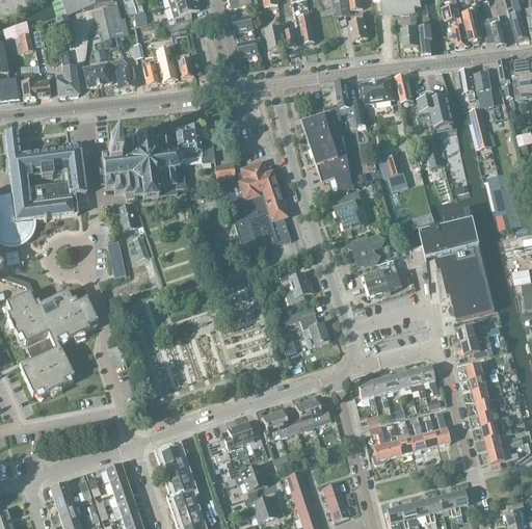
[(61,0),(67,15),(67,16),(113,0),(61,0)]
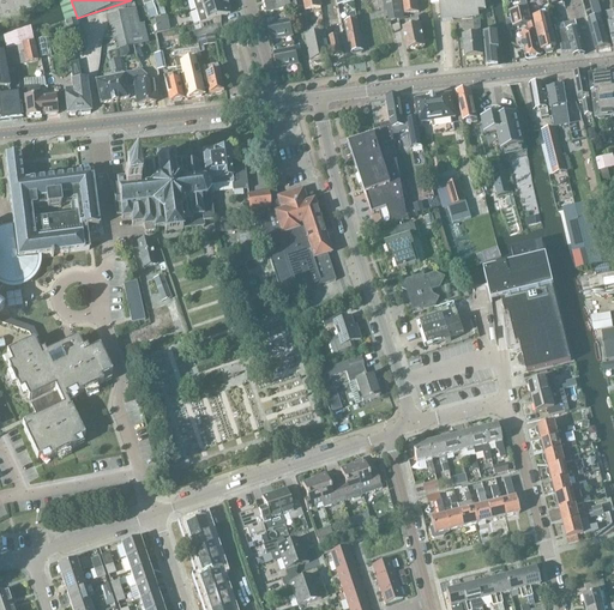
[(218,0),(196,7),(202,28),(221,22),(218,14),(229,11),(228,5),(229,5),(228,0),(218,0)]
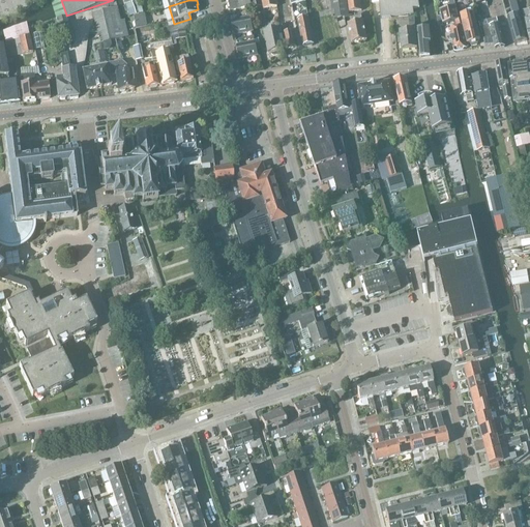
[(228,4),(229,7),(231,7),(231,9),(246,5),(246,4),(251,3),(249,0),(228,0),(229,2),(228,4)]
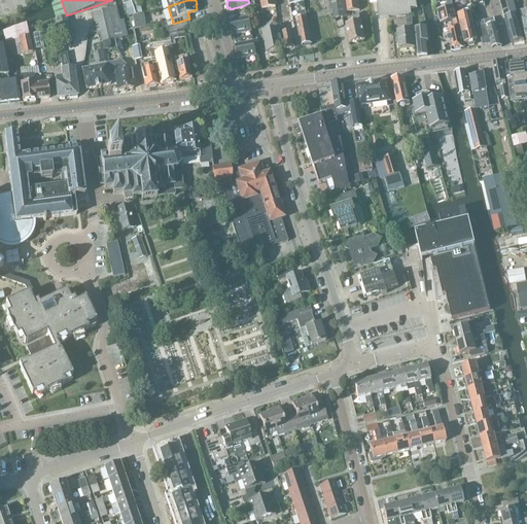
[(377,0),(379,15),(412,12),(411,6),(417,5),(416,0),(377,0)]
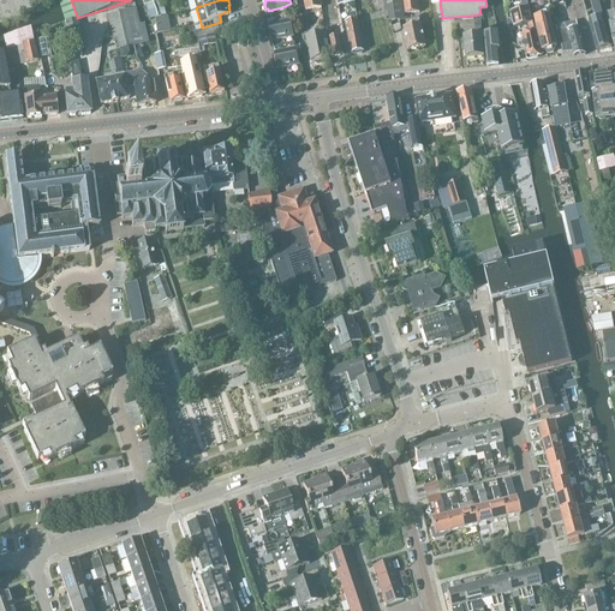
[(596,16),(589,17),(597,47),(597,48),(611,43),(603,13),(599,0),(591,0),(596,16)]
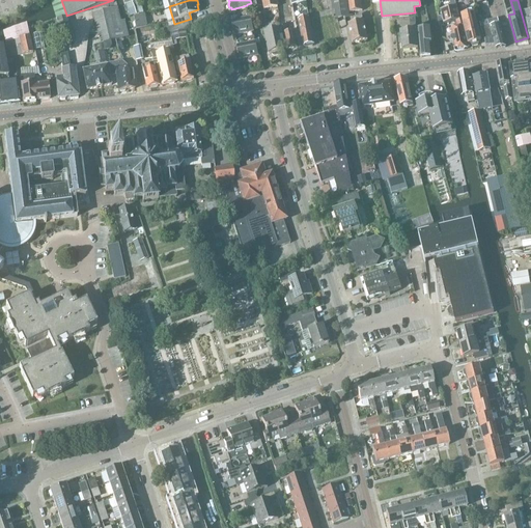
[(332,19),(339,17),(337,3),(329,4),(330,9),(315,12),(320,39),(336,36),(332,19)]
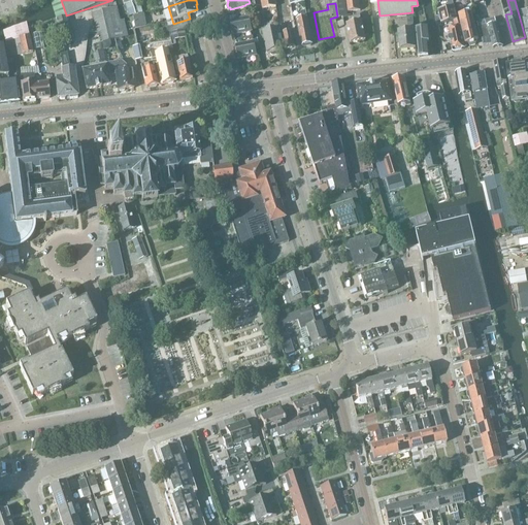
[(355,10),(344,12),(351,43),(366,40),(362,22),(369,20),(366,4),(354,6),(355,10)]
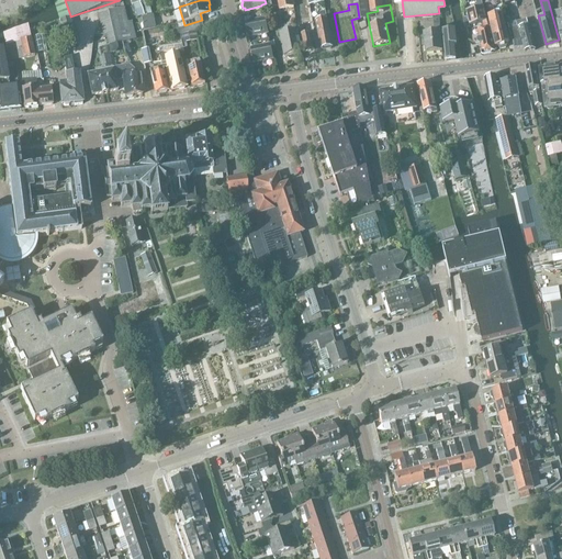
[(115,7),(98,11),(103,33),(107,32),(109,42),(123,38),(120,28),(128,25),(127,22),(124,7),(123,6),(115,7)]
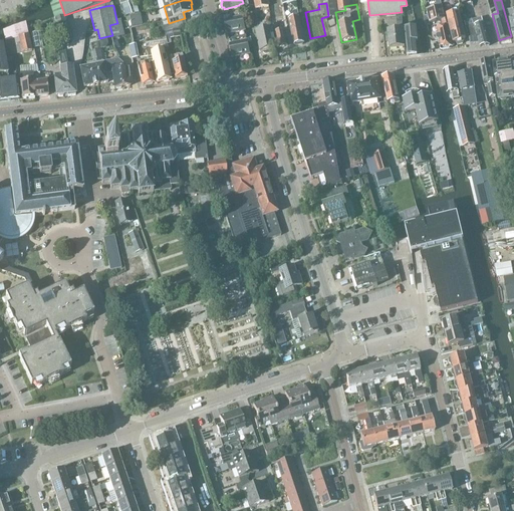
[(444,25),(437,26),(439,33),(438,34),(437,35),(437,38),(439,39),(440,39),(442,45),(445,44),(445,46),(453,44),(448,23),(447,23),(443,5),(427,8),(428,13),(427,14),(430,18),(430,21),(442,18),(444,25)]
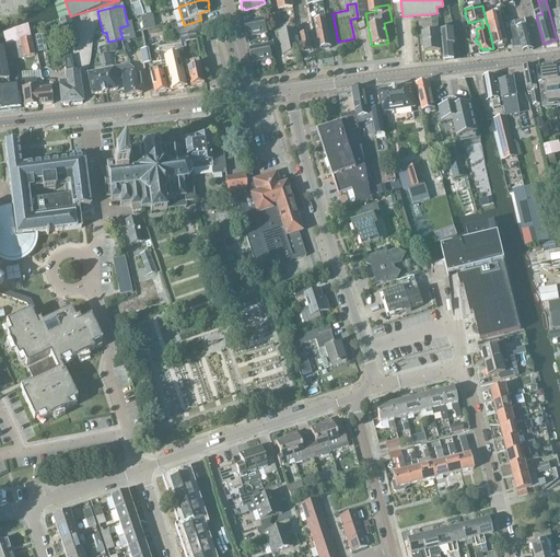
[(325,9),(321,10),(318,11),(319,16),(315,18),(321,45),(322,45),(323,47),(329,46),(329,44),(331,44),(325,9)]
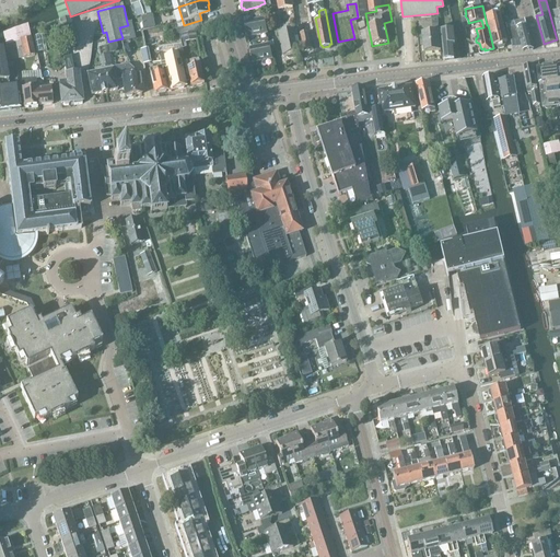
[(491,13),(488,14),(489,22),(494,44),(497,43),(497,45),(499,46),(504,45),(505,43),(504,42),(506,41),(500,12),(491,13)]
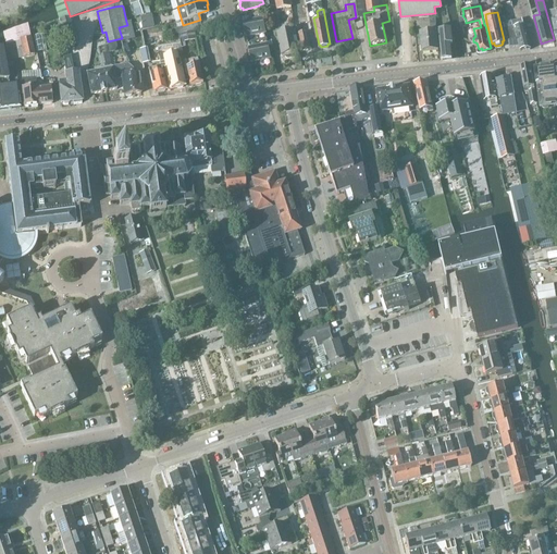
[(247,34),(265,31),(262,14),(255,15),(255,17),(244,20),(247,34)]
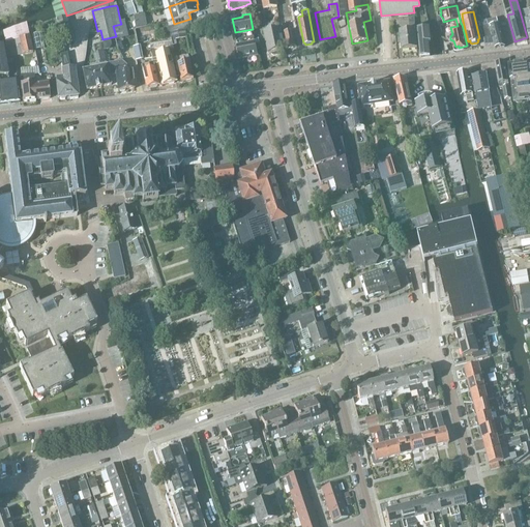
[(72,40),(66,16),(66,15),(56,17),(63,42),(72,40)]
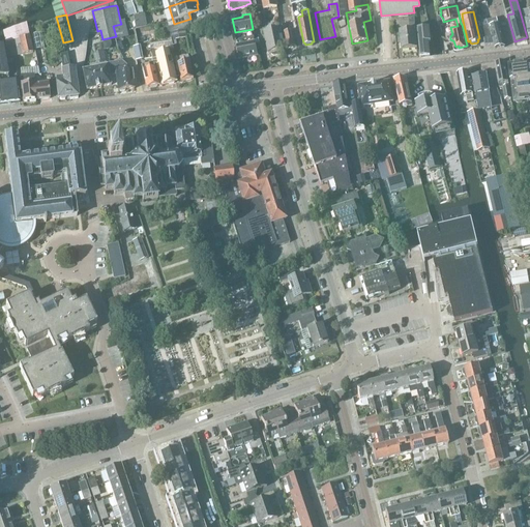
[(497,16),(479,21),(486,42),(494,41),(495,46),(505,45),(497,16)]
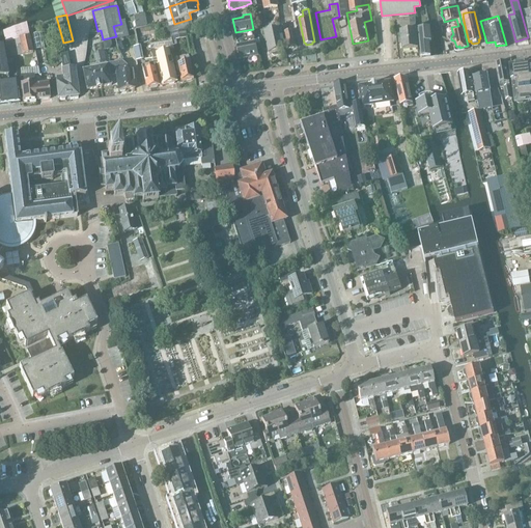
[(264,30),(269,50),(271,50),(272,51),(275,53),(281,52),(283,49),(283,47),(285,47),(281,26),(264,30)]
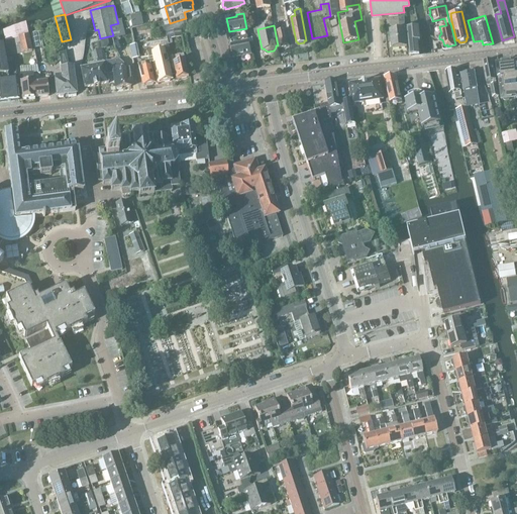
[(283,26),(284,28),(277,29),(280,45),(290,42),(286,25),(283,26)]
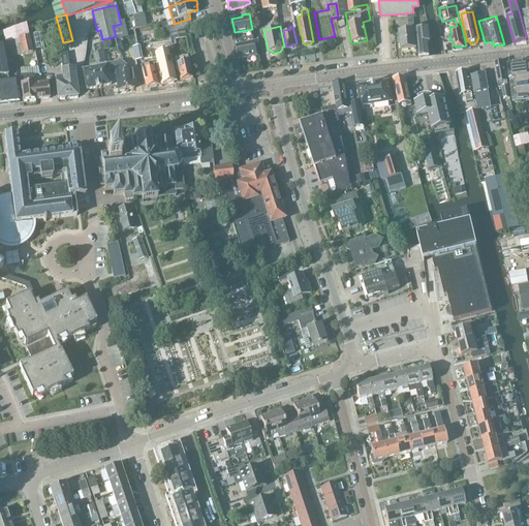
[(428,39),(430,39),(429,26),(417,27),(419,55),(429,54),(428,39)]
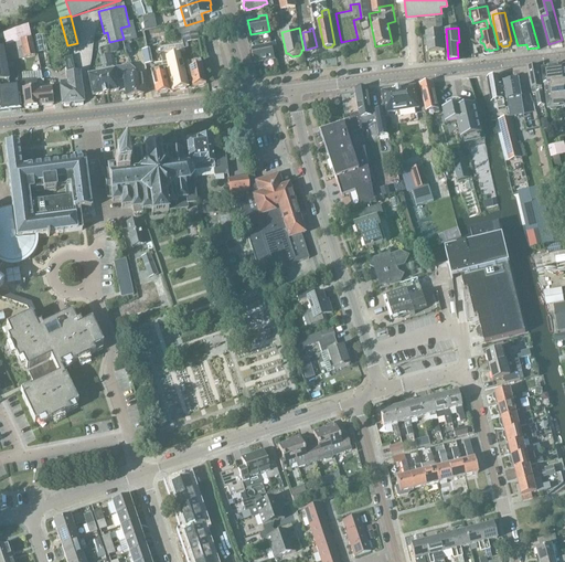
[(196,29),(181,32),(182,39),(198,35),(196,29)]
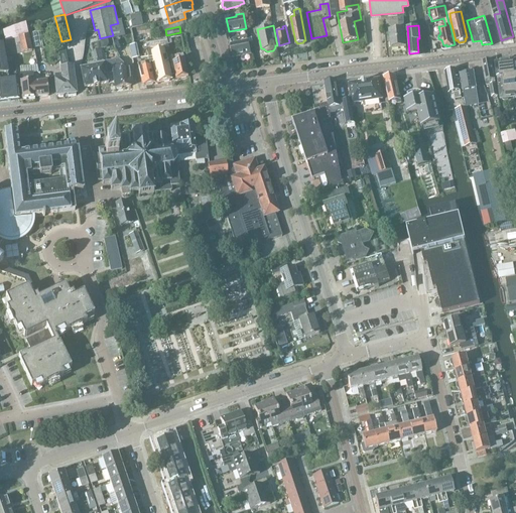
[(389,29),(391,46),(406,45),(404,28),(389,29)]
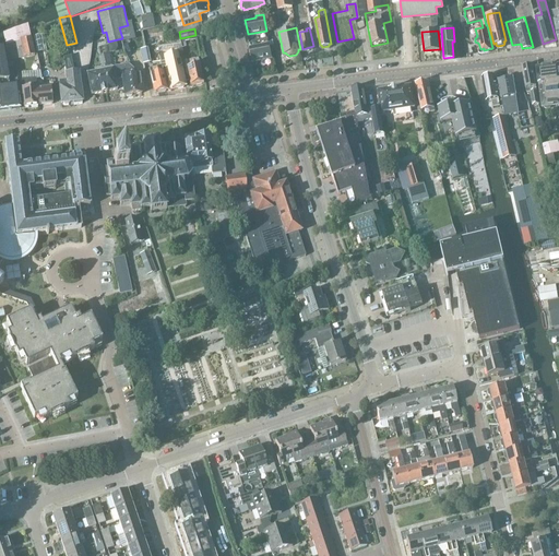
[(21,38),(24,55),(35,52),(31,35),(21,38)]
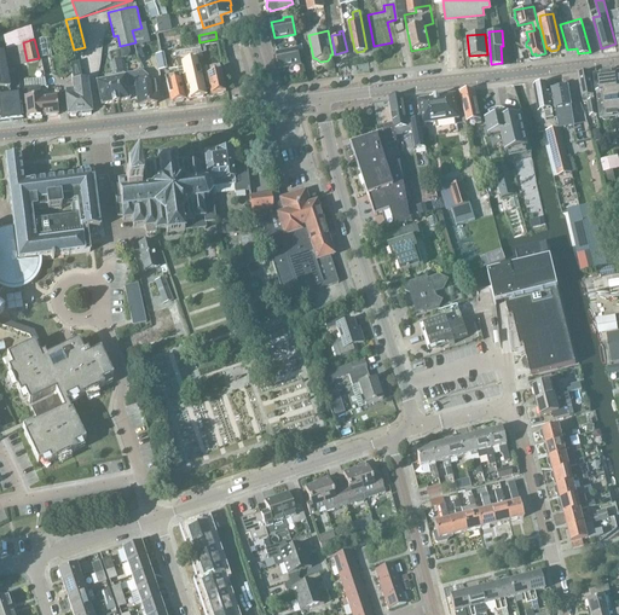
[(279,67),(301,63),(296,40),(288,41),(289,48),(277,51),(279,67)]
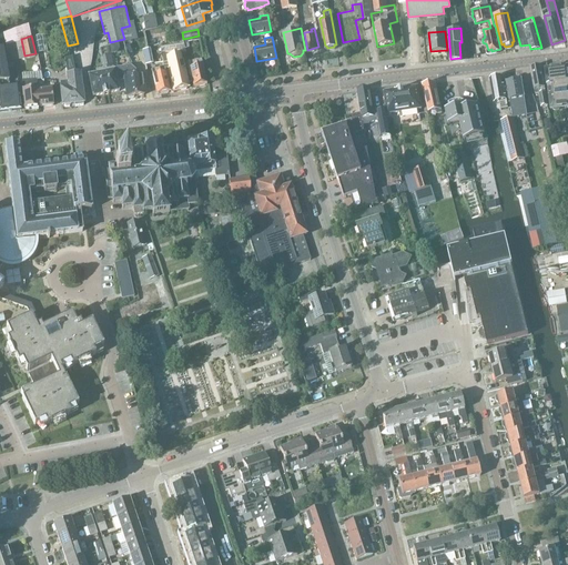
[(0,47),(0,108),(21,107),(19,84),(10,86),(2,47),(0,47)]
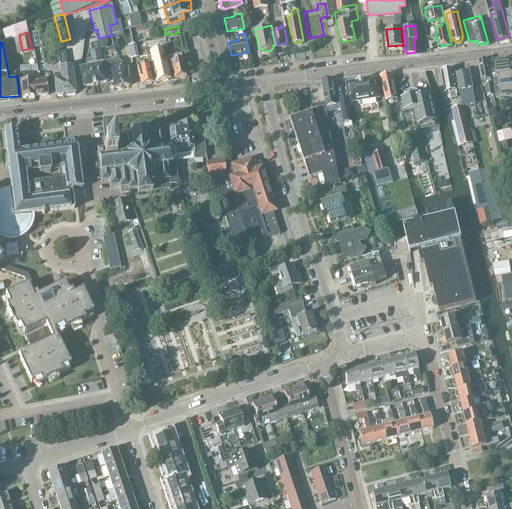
[(135,42),(128,43),(131,56),(138,55),(135,42)]
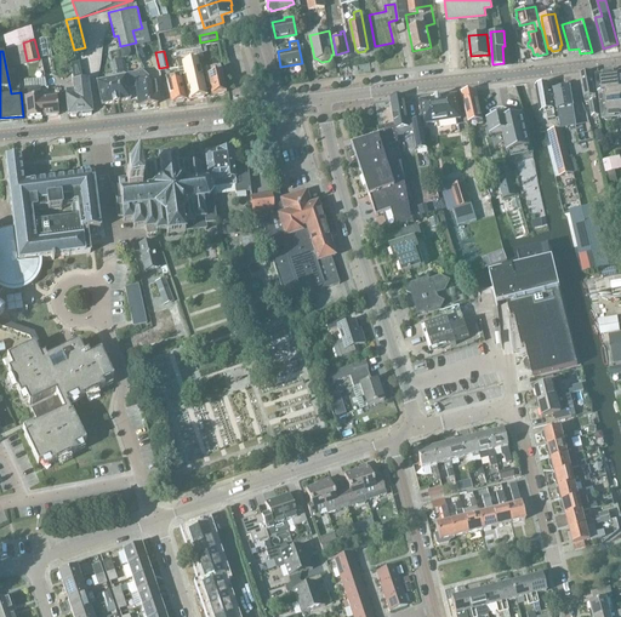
[(178,60),(180,72),(186,70),(189,96),(206,92),(201,69),(205,68),(203,55),(178,60)]
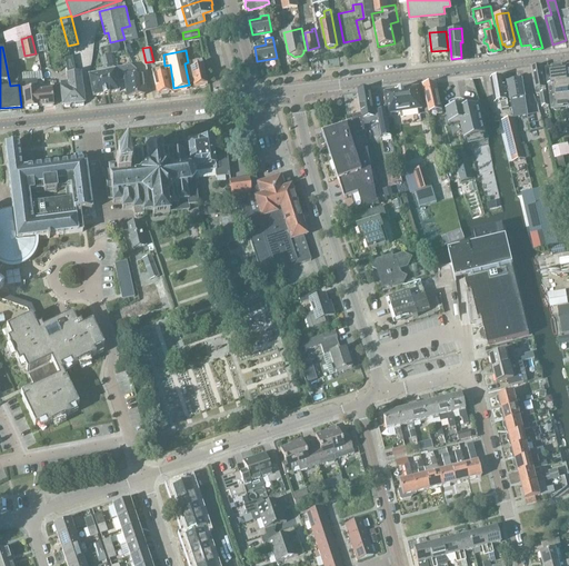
[(67,67),(75,65),(72,55),(65,57),(67,67)]
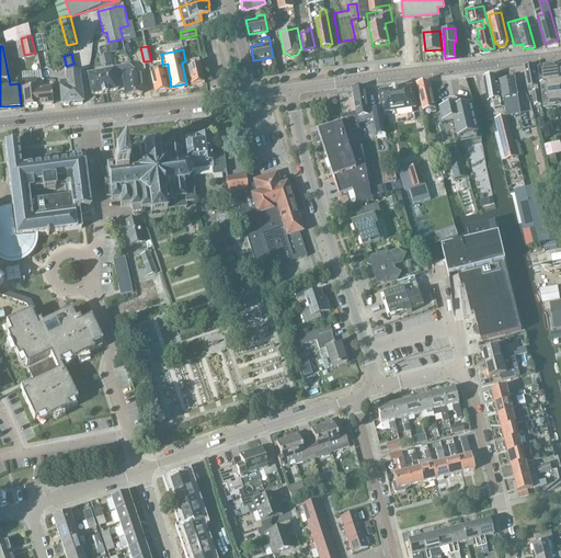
[(198,56),(194,57),(187,59),(189,64),(185,65),(187,73),(190,73),(191,82),(204,80),(198,56)]
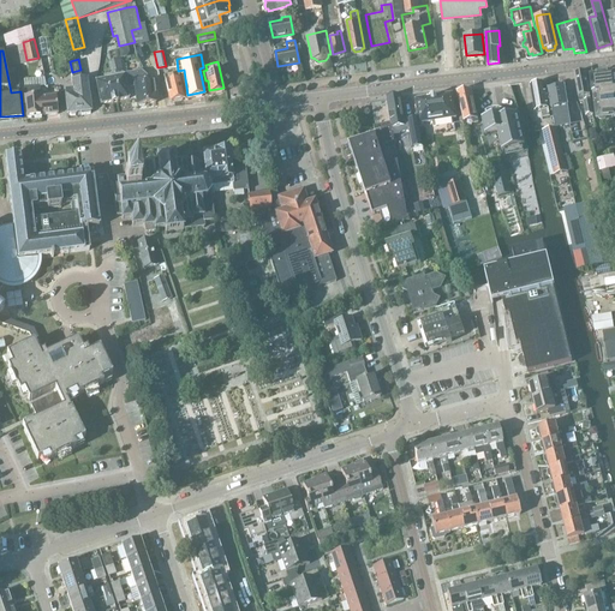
[(135,84),(137,102),(156,100),(154,79),(147,81),(147,73),(142,69),(126,71),(129,84),(135,84)]
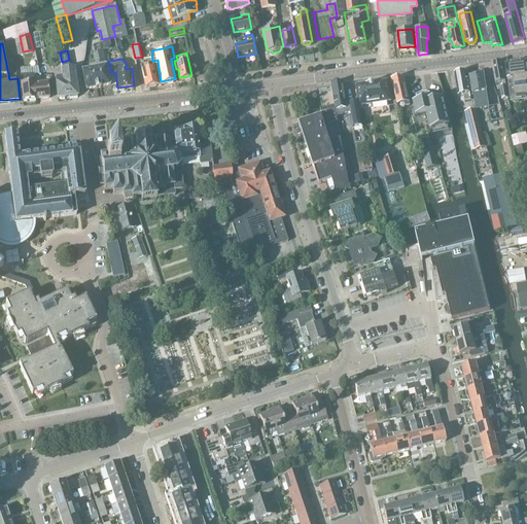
[(492,61),(497,85),(500,84),(502,97),(508,96),(501,59),(492,61)]
